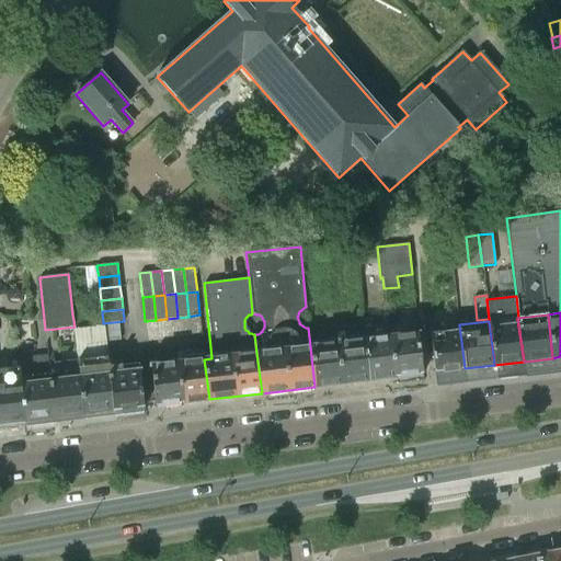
[(434,373),(465,368),(459,324),(428,329),(434,373)]
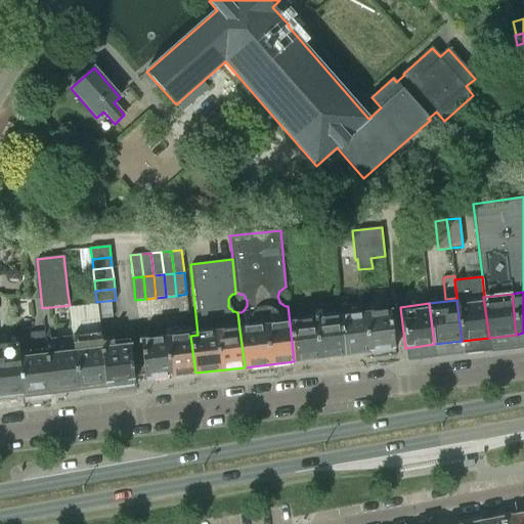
[(344,355),(395,349),(391,311),(339,317),(344,355)]
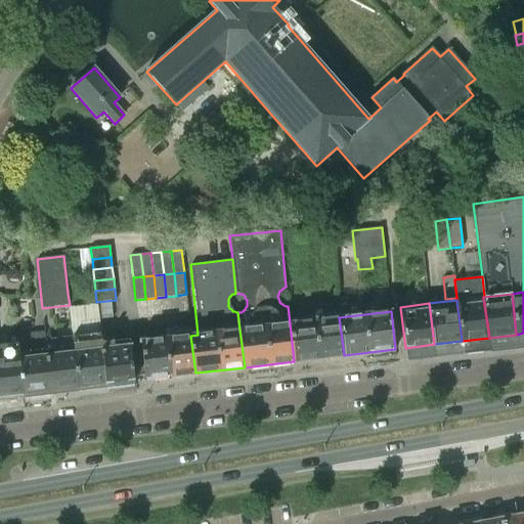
[(344,355),(339,317),(290,323),(294,361),(344,355)]
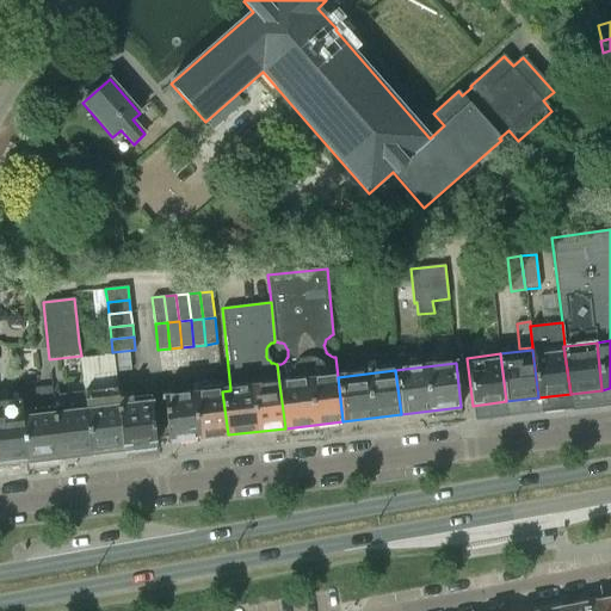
[(25,460),(57,456),(49,372),(26,375),(29,400),(18,401),(25,460)]
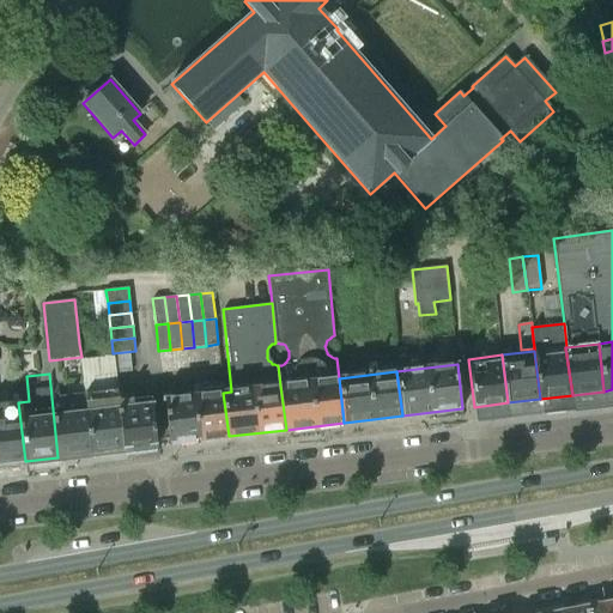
[(58,457),(90,454),(84,394),(53,398),(50,374),(49,374),(58,457)]
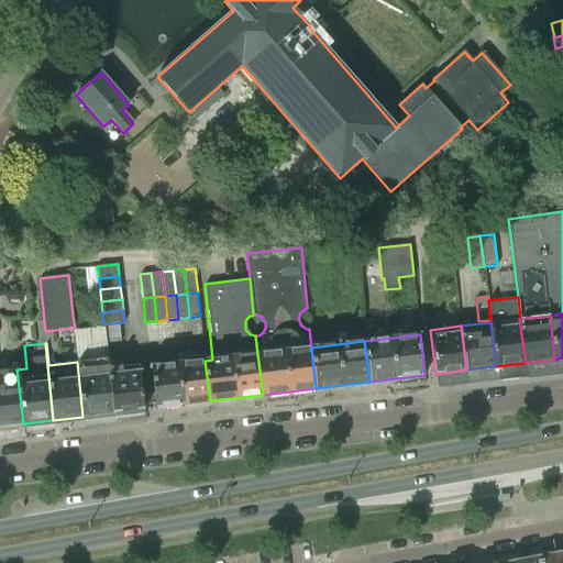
[(184,404),(210,400),(205,361),(203,351),(177,353),(178,364),(151,366),(156,407),(157,407),(184,404)]
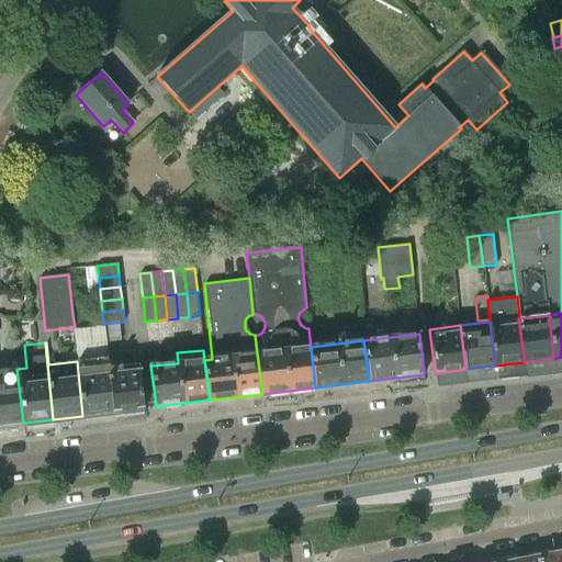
[(108,357),(107,358),(112,412),(144,408),(139,369),(125,371),(123,357),(108,359),(108,357)]
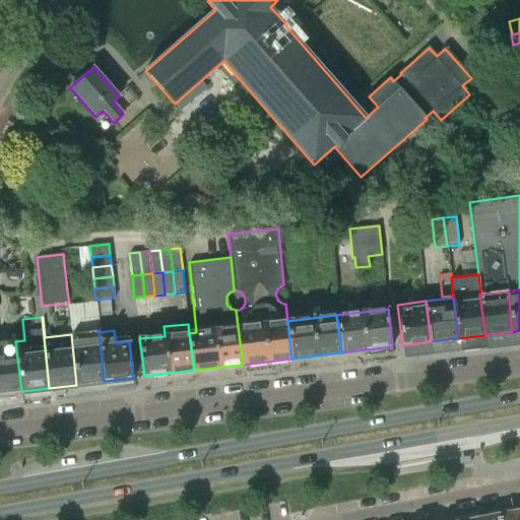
[(76,385),(104,381),(99,331),(71,334),(76,385)]
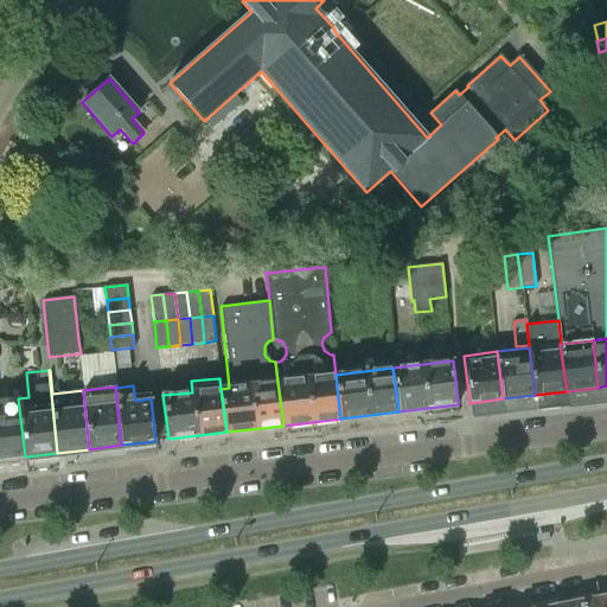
[(0,459),(25,457),(18,398),(0,400),(0,459)]
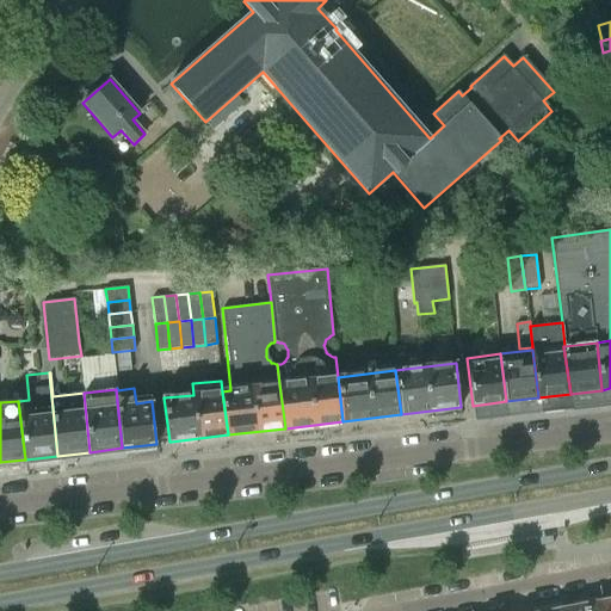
[(573,610),(603,610),(602,599),(600,600),(586,604),(584,602),(573,604),(572,606),(573,610)]
